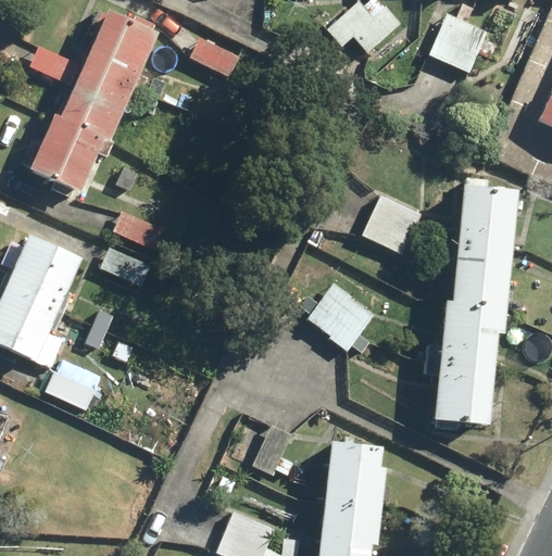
[(371,0),(362,9),(355,1),(324,32),(353,63),(397,23),(375,0),(371,0)]
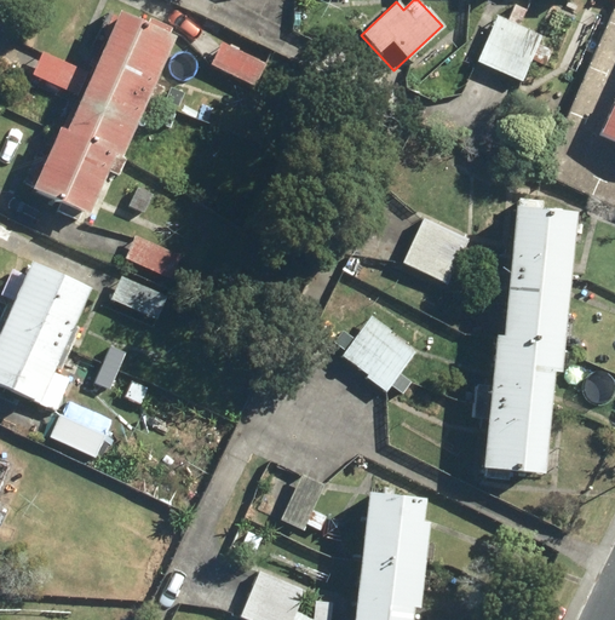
[(160,93),(153,91),(178,28),(121,5),(72,125),(65,121),(40,182),(95,205),(113,160),(122,164),(143,115),(149,118),(160,93)]
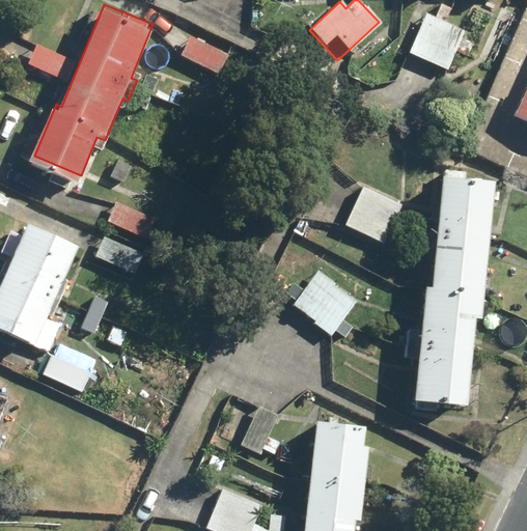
[(463,32),(424,16),(409,52),(447,68),(463,32)]
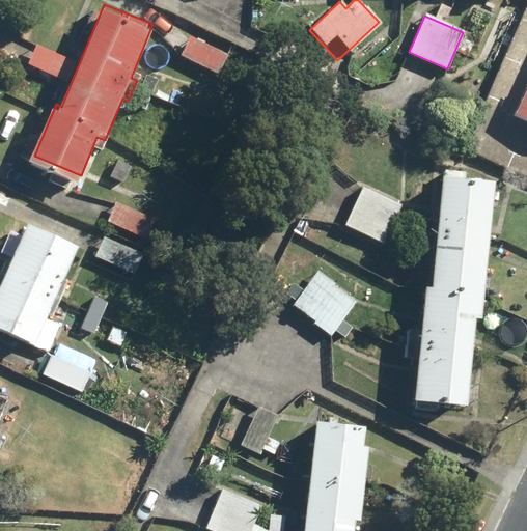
[(227,53),(188,34),(178,54),(218,73),(227,53)]
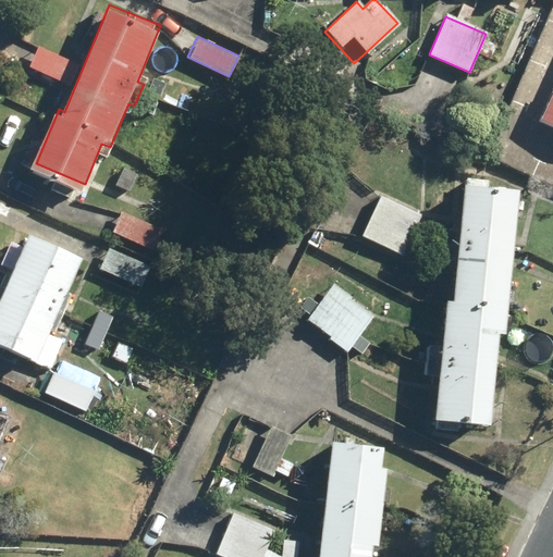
[(76,61),(38,45),(29,66),(66,83),(76,61)]
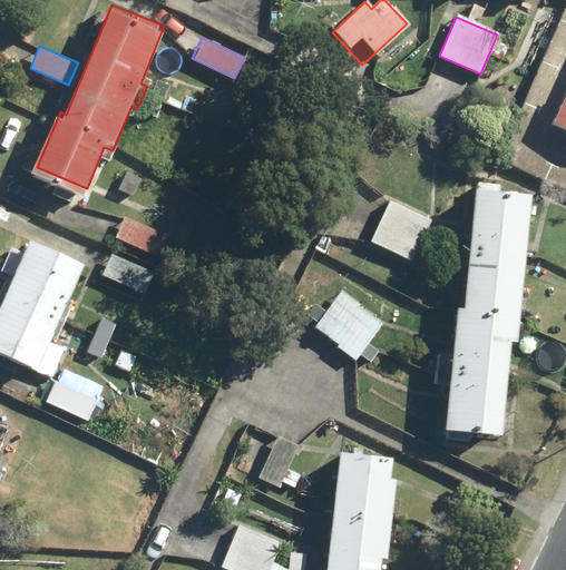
[(184,88),(168,81),(154,120),(171,126),(184,88)]
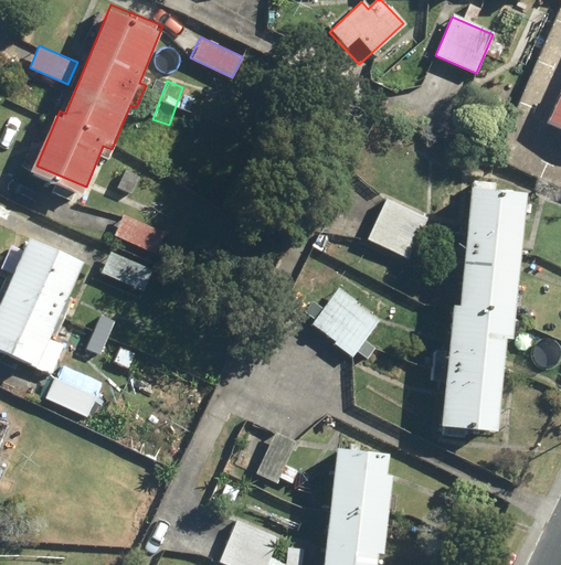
[(560,117),(550,145),(560,149),(560,117)]
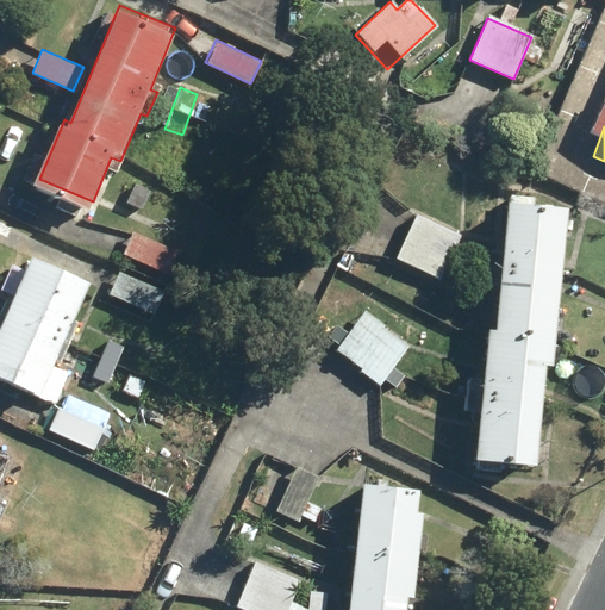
[(510,199),(501,328),(487,327),(484,380),(466,379),(463,409),(476,410),(473,468),(500,471),(501,460),(543,464),(550,360),(557,360),(567,203),(510,199)]
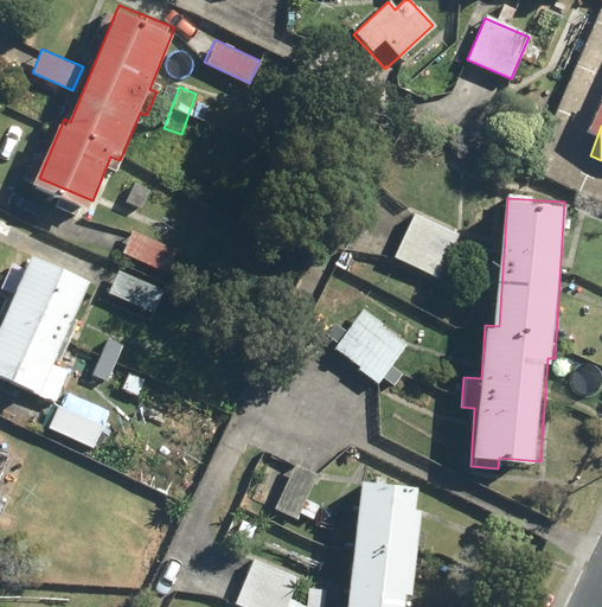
[(459,235),(414,213),(392,256),(439,278),(459,235)]
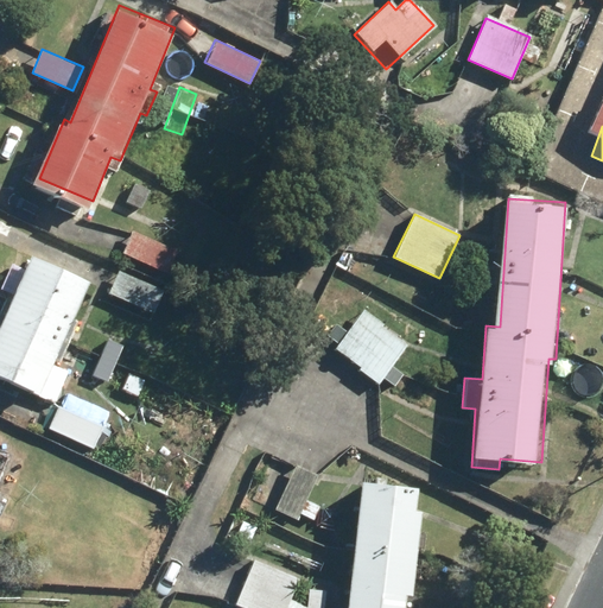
[(176,251),(129,230),(120,252),(167,271),(176,251)]
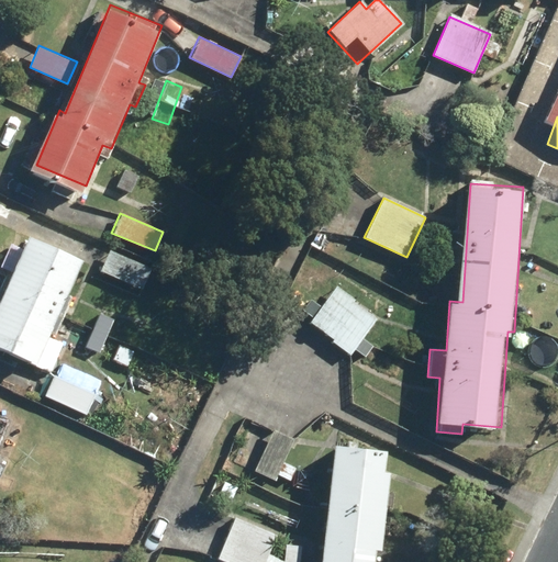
[(32,234),(25,248),(13,243),(1,268),(7,270),(0,284),(0,341),(32,356),(29,362),(51,372),(64,344),(49,337),(86,258),(32,234)]
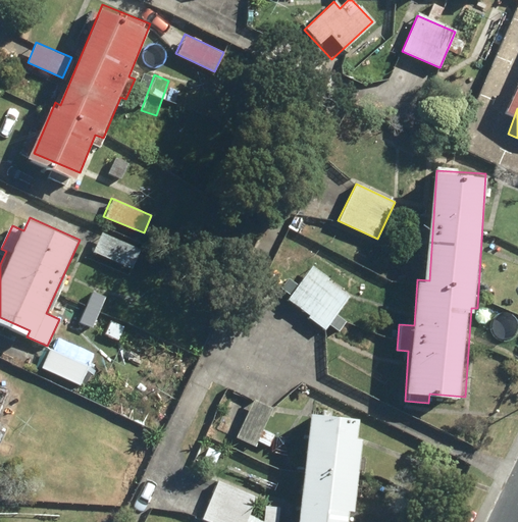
[(140,249),(101,232),(94,251),(133,267),(140,249)]
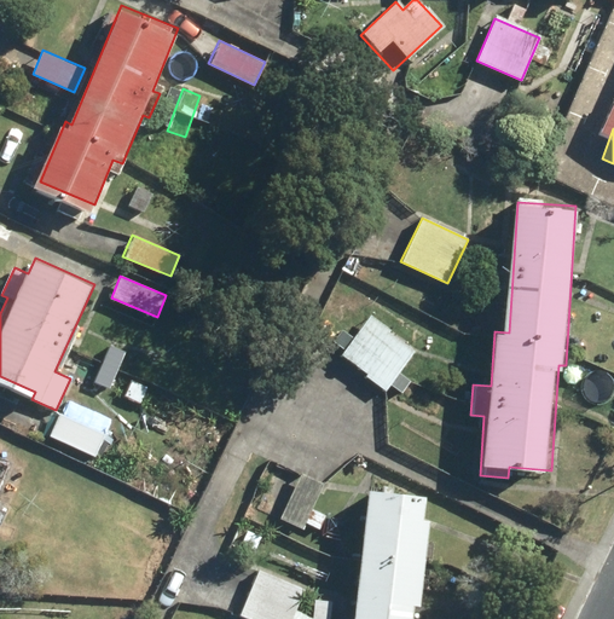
[(415,350),(372,316),(341,354),(383,389),(415,350)]
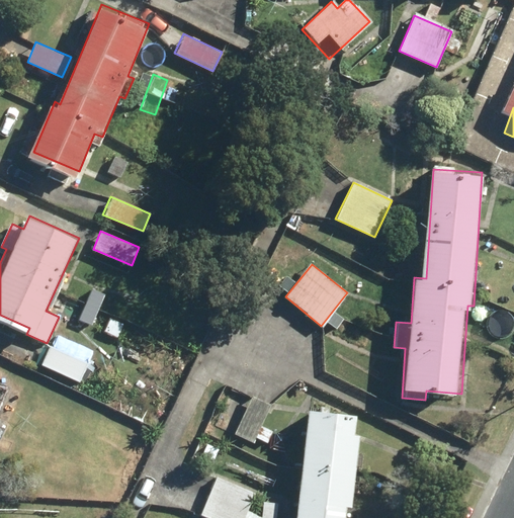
[(103,295),(88,289),(77,319),(92,325),(103,295)]
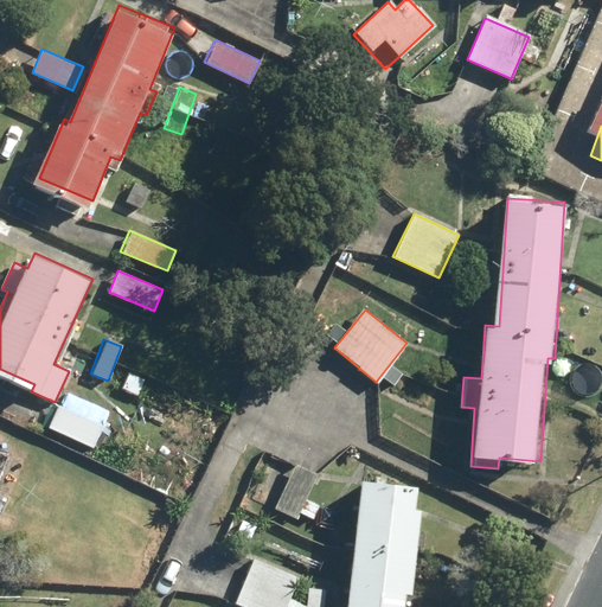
[(104,426),(58,406),(49,428),(95,448),(104,426)]
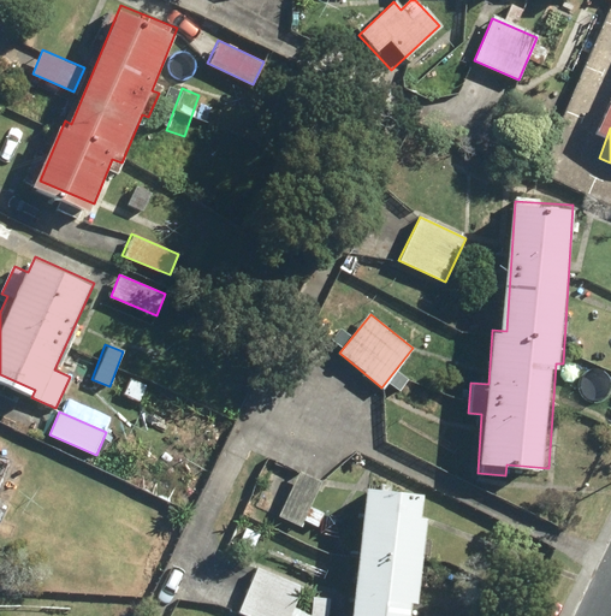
[(321,510),(309,505),(320,478),(280,462),(266,501),(283,508),(279,517),(301,526),(303,521),(314,526),(321,510)]
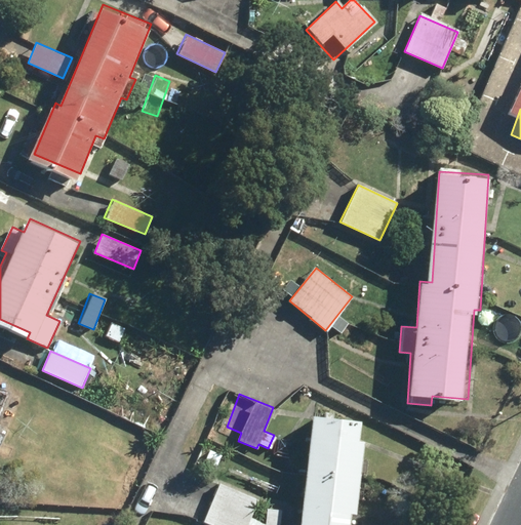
[(363,421),(313,416),(303,524),(352,524),(353,512),(360,513),(367,438),(361,437),(363,421)]
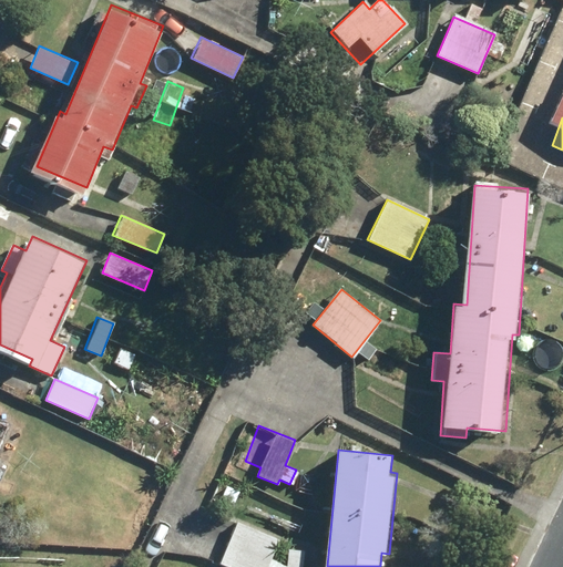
[(266,566),(278,539),(236,522),(219,562),(232,566),(266,566)]
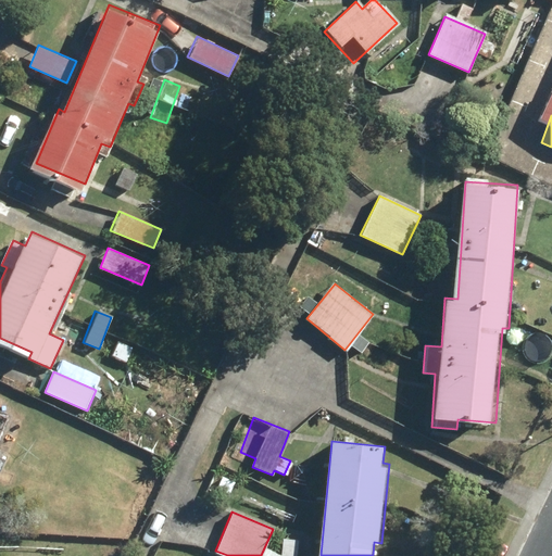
[(293,555),(295,541),(279,540),(277,555),(293,555)]
